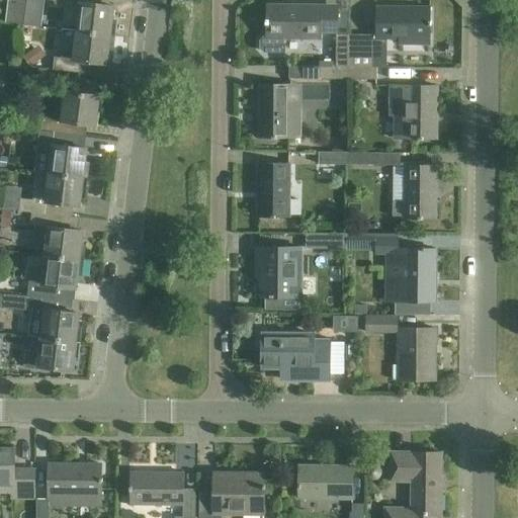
[(88,3),(88,0),(54,0),(54,1),(57,6),(65,7),(69,1),(80,3),(76,31),(110,35),(114,7),(88,3)]
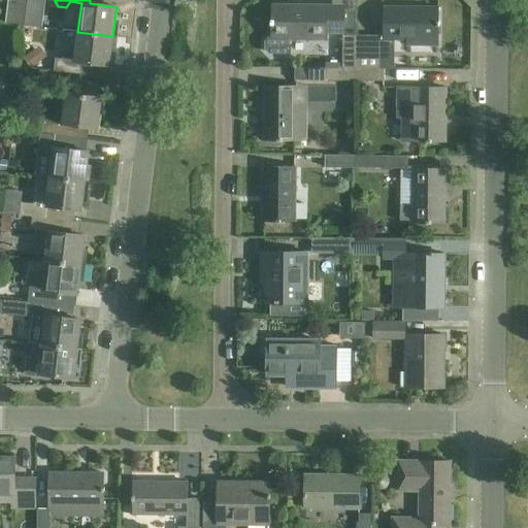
[(10,4),(7,23),(26,26),(28,6),(10,4)]
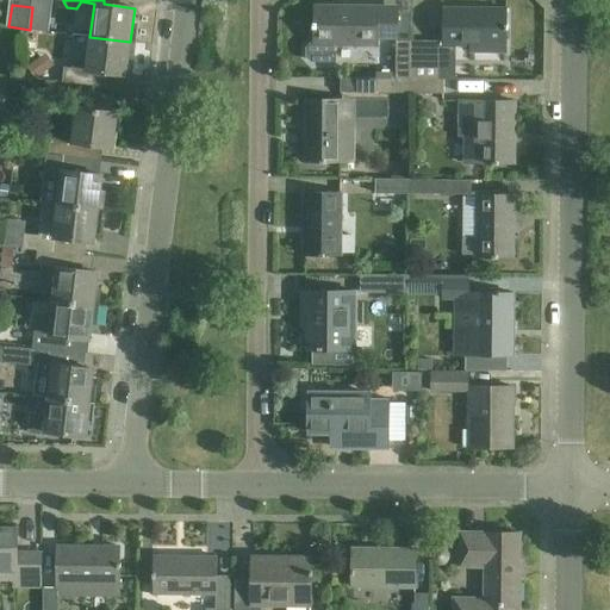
[(379,7),(316,6),(316,44),(312,44),(307,48),(307,57),(312,61),(336,61),(336,44),(378,44),(378,36),(398,36),(398,10),(379,10),(379,7)]
